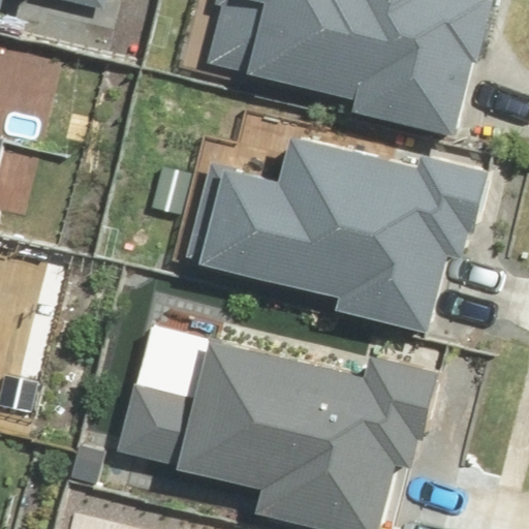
[(67,0),(105,9),(107,0),(0,0),(0,8),(2,0),(67,0)]
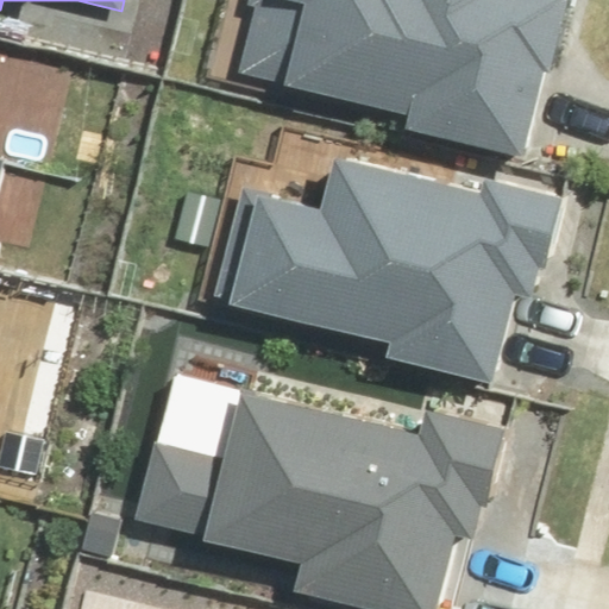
[(406,127),(523,156),(545,73),(550,74),(567,0),(248,0),(248,5),(255,6),(239,71),(409,113),(406,127)]
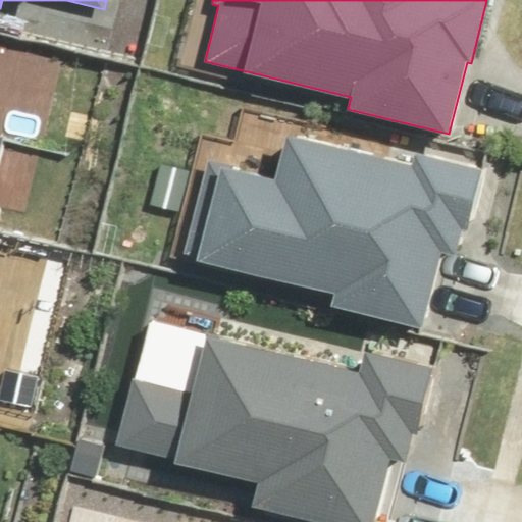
[(0,168),(8,136),(0,133),(0,168)]
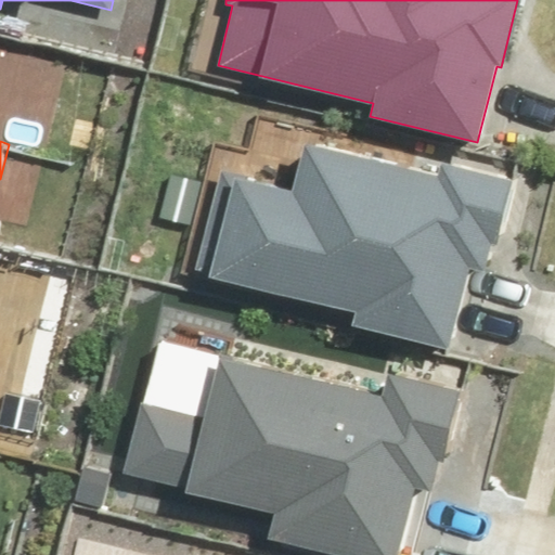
[(352,326),(449,349),(468,266),(483,269),(490,242),(497,243),(512,180),(440,163),(438,173),(304,142),(292,192),(248,181),(249,176),(219,168),(195,269),(209,272),(208,276),(356,312),(352,326)]
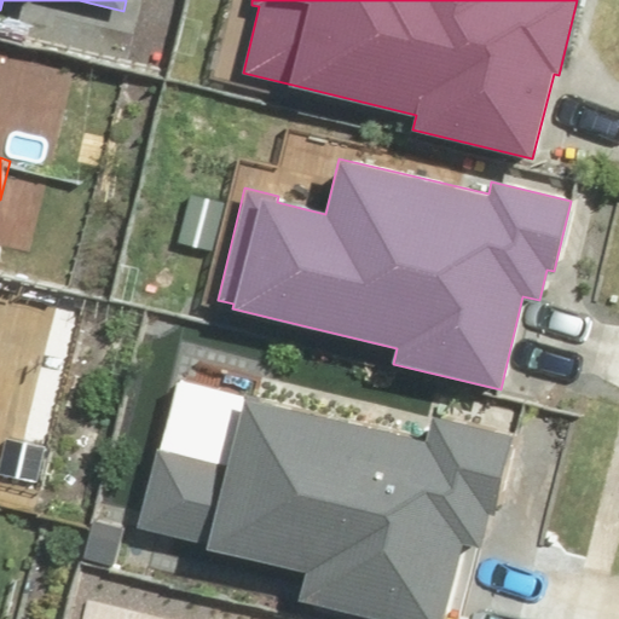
[(298,601),(371,618),(443,618),(462,542),(481,547),(489,514),(495,515),(514,437),(433,417),(427,443),(244,398),(229,466),(156,449),(137,526),(206,543),(204,549),(304,573),(298,601)]
